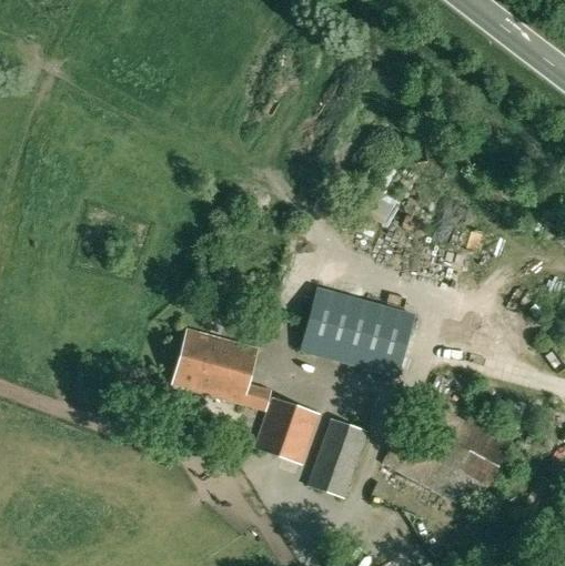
[(300,345),(397,373),(415,313),(316,285),(300,345)]
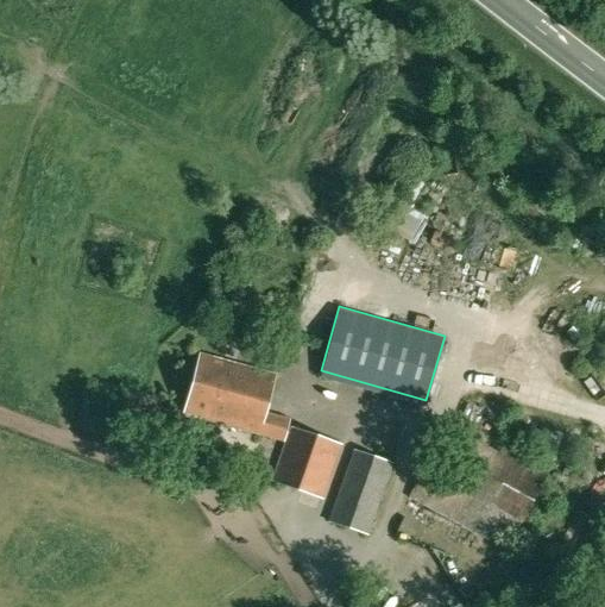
[(202,352),(187,411),(288,439),(294,418),(269,411),(278,373),(202,352)]
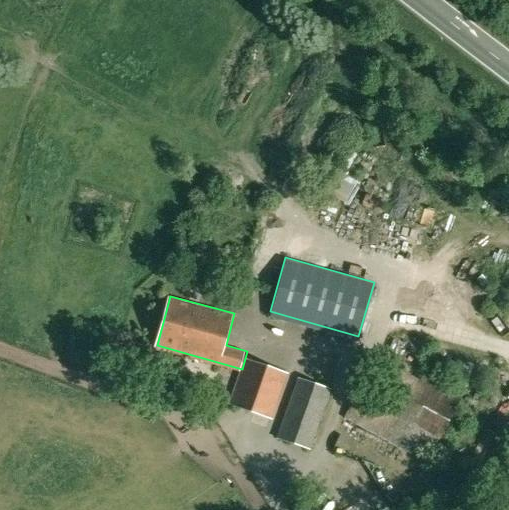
[(123,354),(122,349),(119,347),(114,347),(111,351),(112,355),(115,358),(120,358),(123,354)]
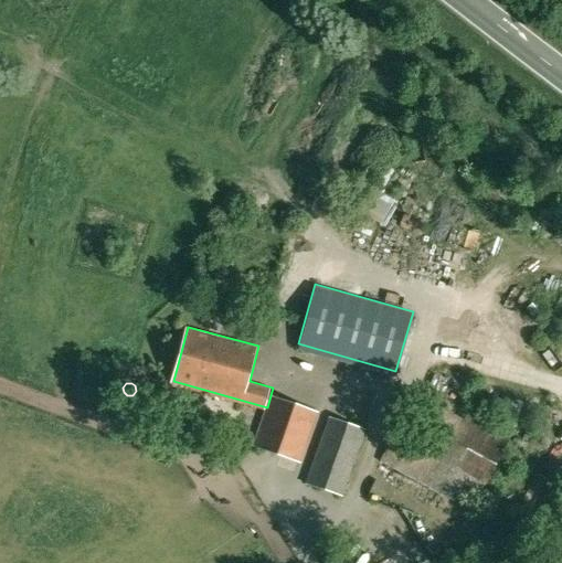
[(255,444),(299,461),(318,411),(274,393),(255,444)]
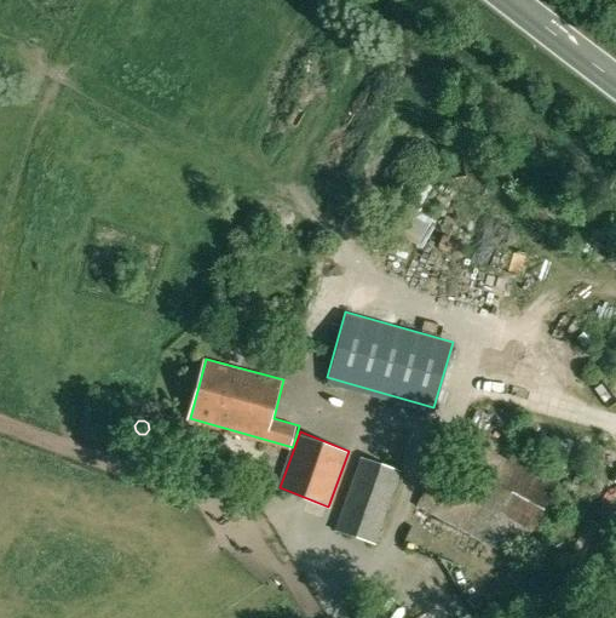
[(455,433),(419,507),(520,558),(562,475),(529,458),(524,468),(455,433)]
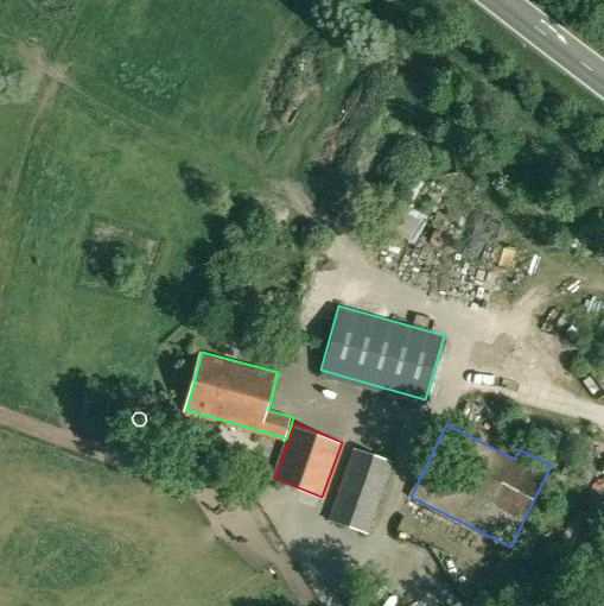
[(328,517),(367,531),(394,460),(354,446),(328,517)]
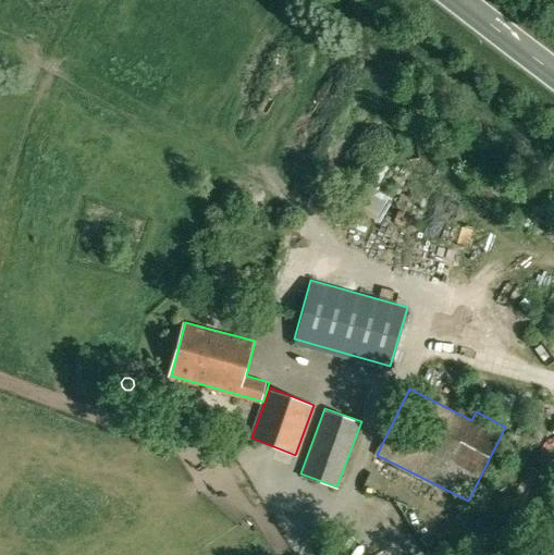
All buildings are outlined.
